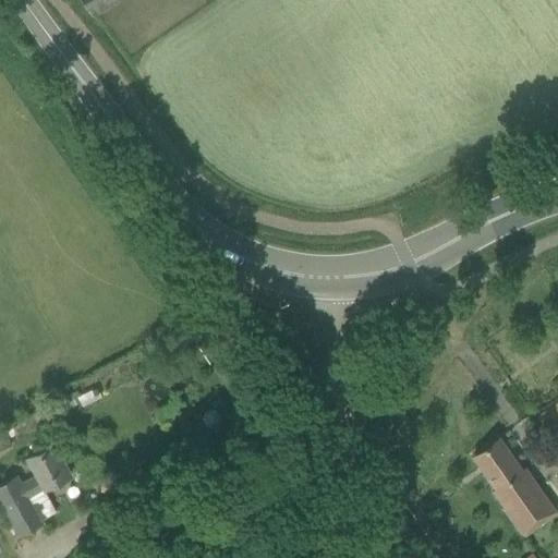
[(81,0),(91,15),(114,0),(81,0)]
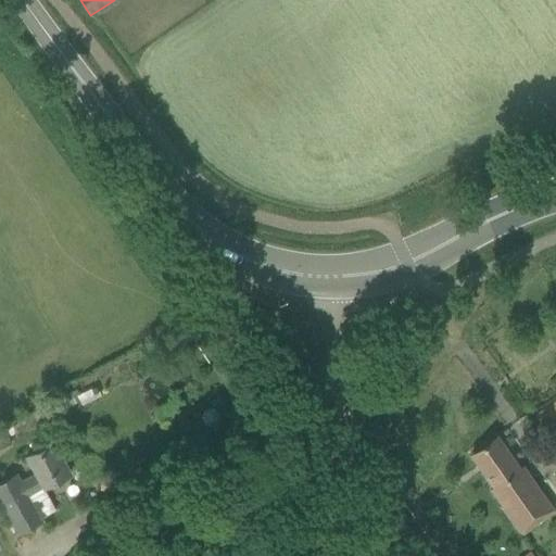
[(75,389),(65,394),(71,404),(80,399),(75,389)]
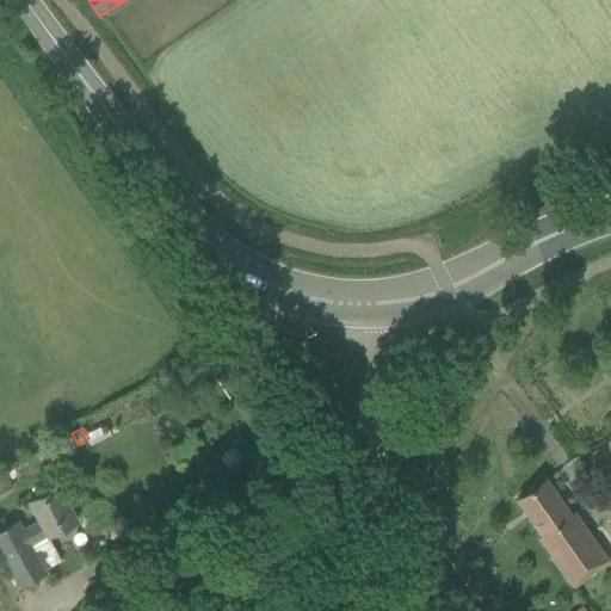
[(610,439),(586,457),(599,475),(610,467),(610,439)]
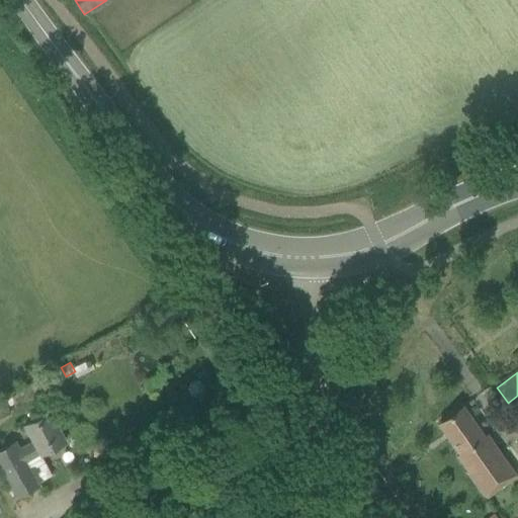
[(3,401),(0,402),(0,418),(10,413),(3,401)]
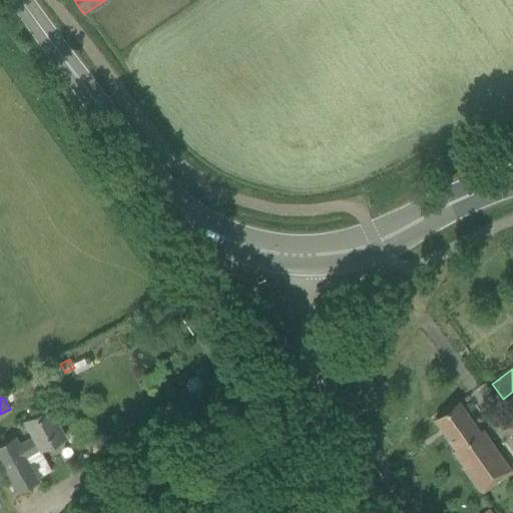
[(458,402),(434,419),(455,449),(453,451),(482,492),(511,472),(482,430),(479,432),(458,402)]
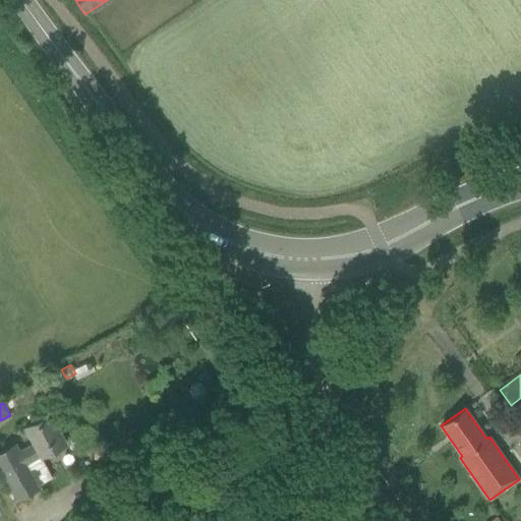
[(0,452),(0,470),(15,500),(39,486),(38,485),(52,478),(41,456),(66,443),(50,413),(24,426),(34,443),(19,451),(15,444),(0,452)]
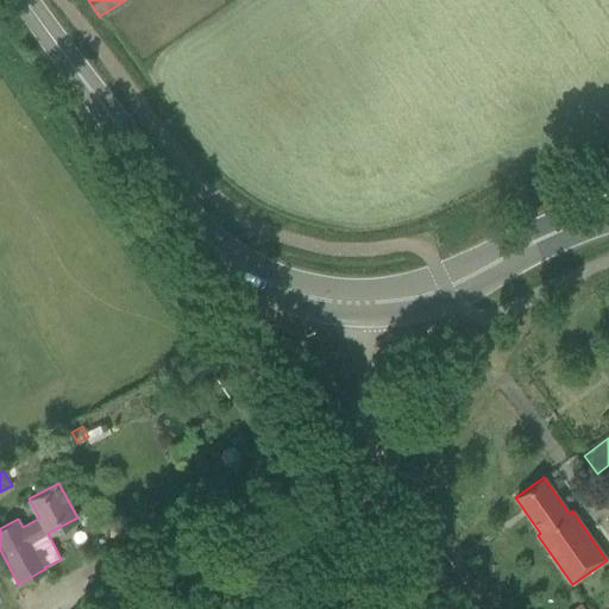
[(274,491),(259,493),(259,502),(274,502),(274,491)]
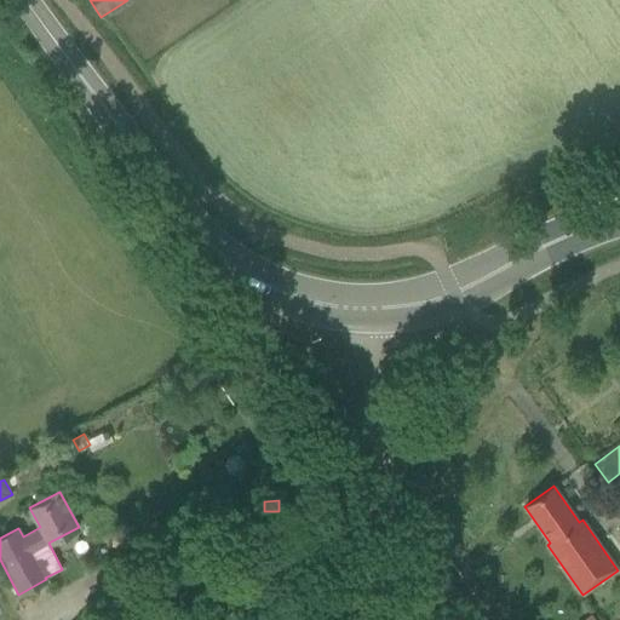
[(113,533),(112,546),(126,547),(127,534),(113,533)]
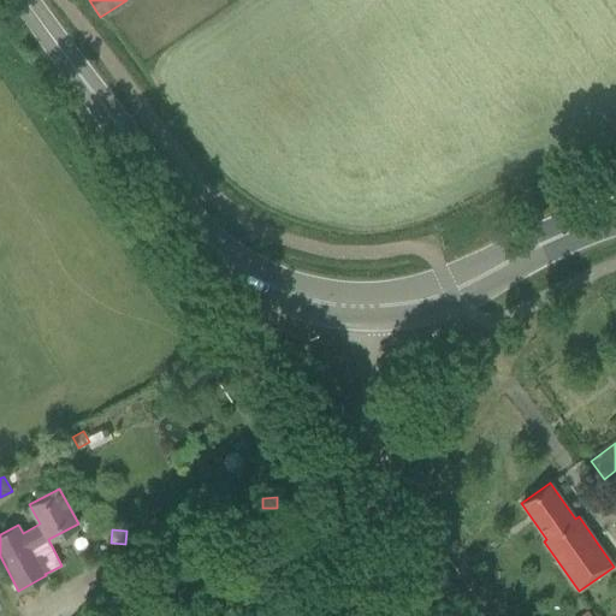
[(107,584),(84,598),(92,608),(113,593),(107,584)]
